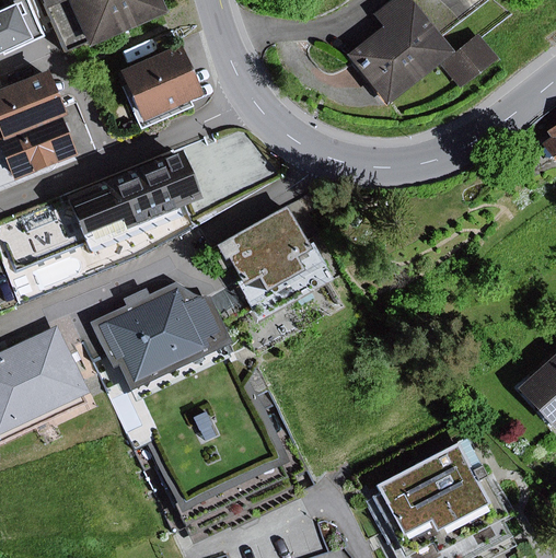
[(44,0),(47,6),(60,0),(68,0),(88,45),(166,12),(161,0),(44,0)]
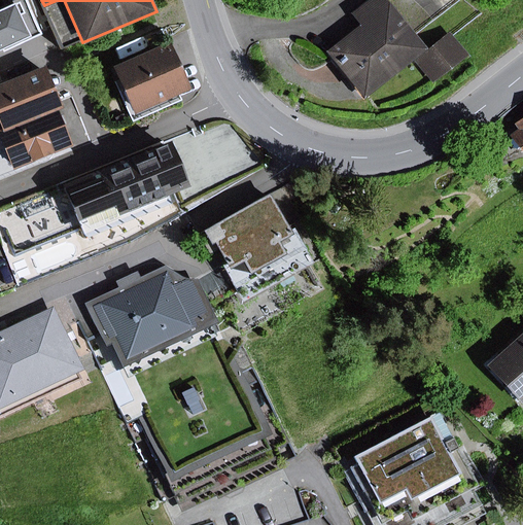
[(427,47),(390,0),(367,0),(352,11),(361,23),(326,50),(362,97),(427,47)]
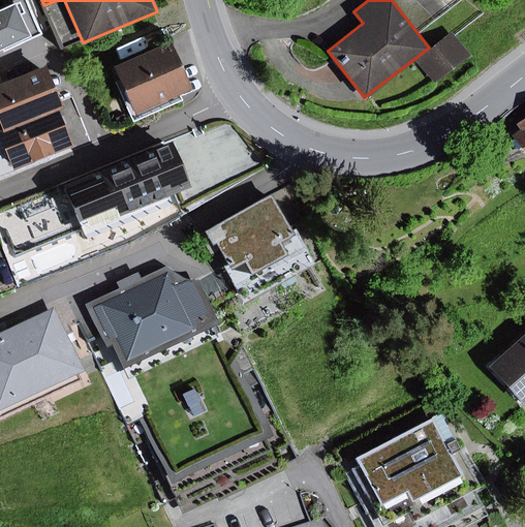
[(16,3),(14,1),(0,7),(0,49),(30,35),(21,14),(26,12),(21,1),(16,3)]
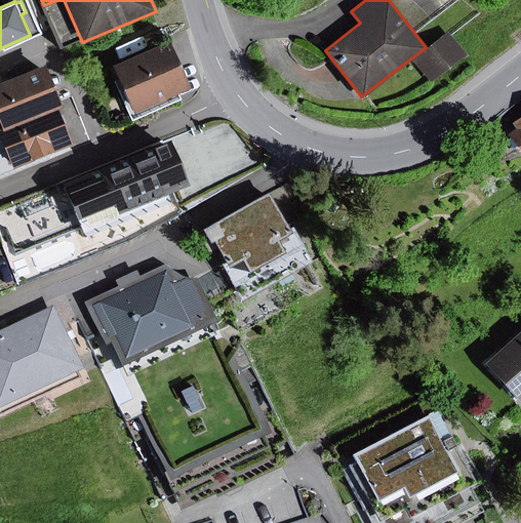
[(444,11),(436,1),(426,9),(434,19),(444,11)]
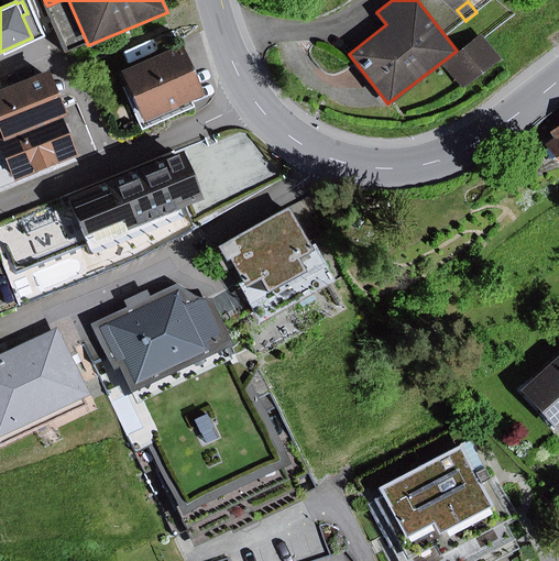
[(502,58),(483,33),(445,62),(463,87),(502,58)]
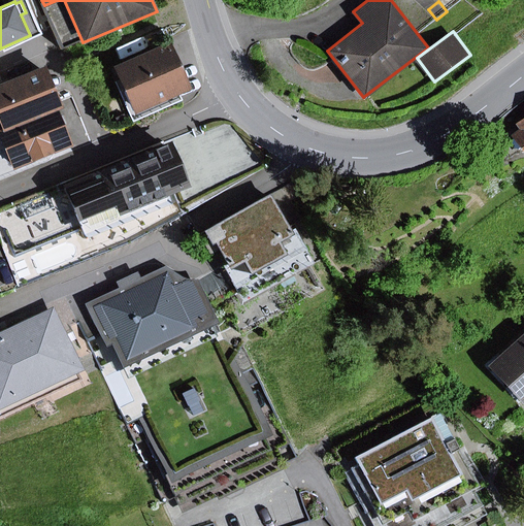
[(191,89),(169,40),(112,65),(133,113),(191,89)]
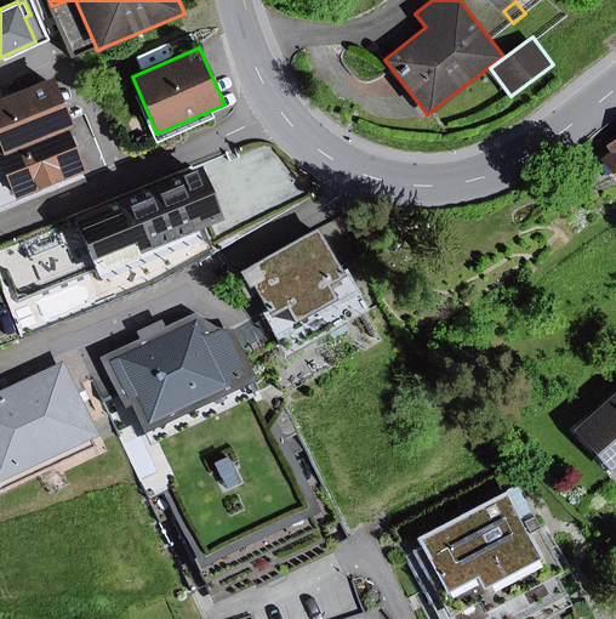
[(50,77),(0,96),(0,147),(3,153),(64,128),(70,125),(50,77)]
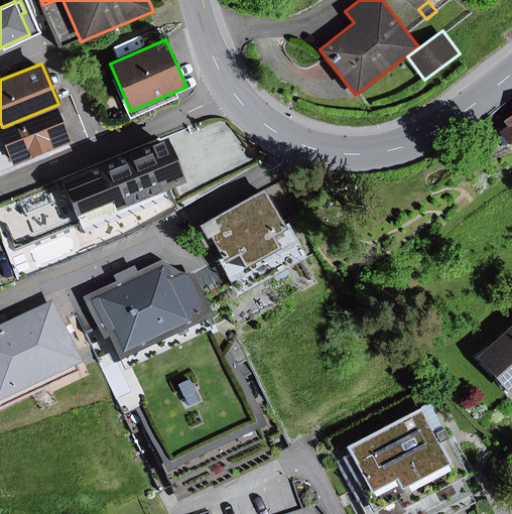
[(2,127),(0,122),(0,137),(11,164),(69,141),(53,106),(2,127)]
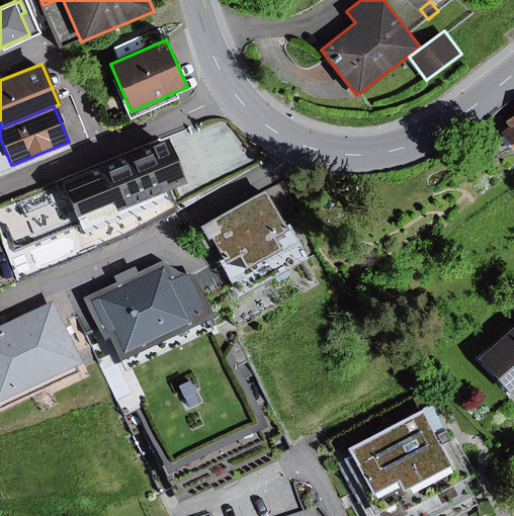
[(513,113),(506,119),(510,125),(501,132),(513,149),(513,113)]
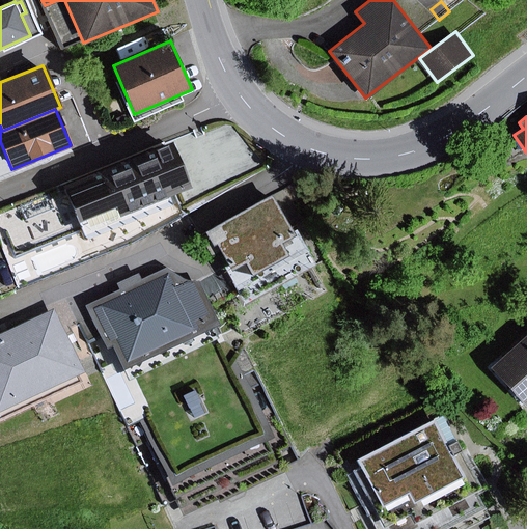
[(173,141),(64,185),(86,241),(173,205),(169,196),(191,187),(173,141)]
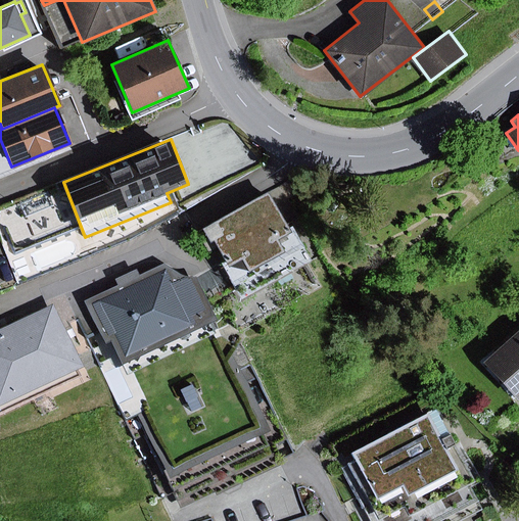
[(292,225),(272,189),(205,226),(210,235),(206,238),(213,249),(222,244),(229,258),(224,262),(245,300),(317,261),(295,223),(292,225)]
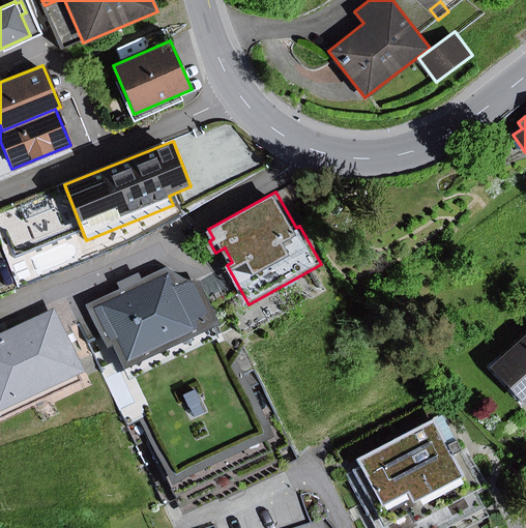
[(21,205),(27,220),(56,207),(51,193),(21,205)]
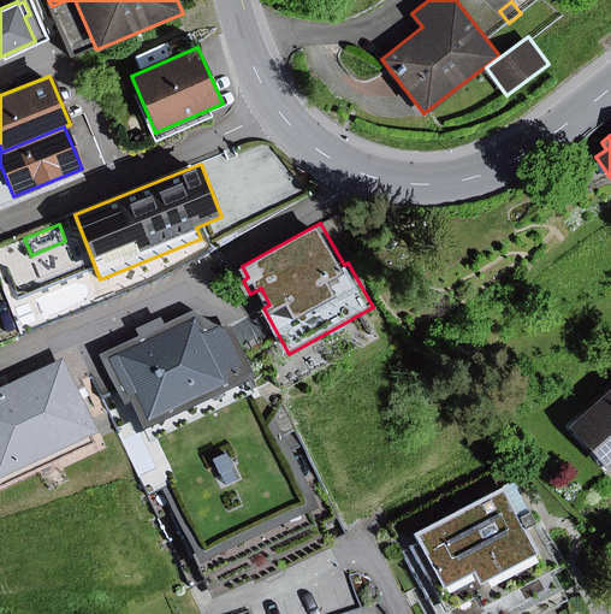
[(141,427),(255,376),(230,323),(226,324),(220,324),(200,311),(195,310),(165,323),(162,316),(136,328),(140,335),(99,353),(123,403),(129,401),(141,427)]
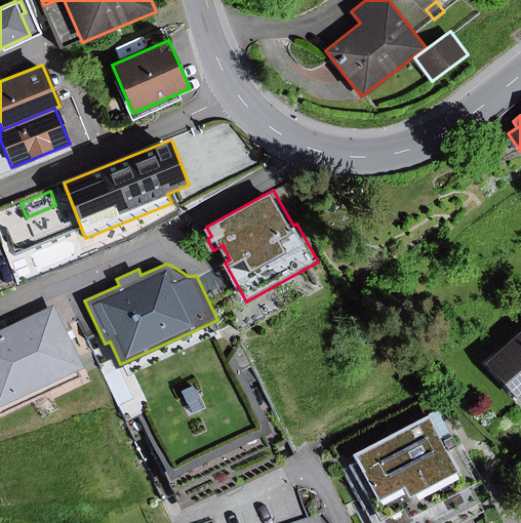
[(0,405),(84,367),(55,305),(0,329),(0,405)]
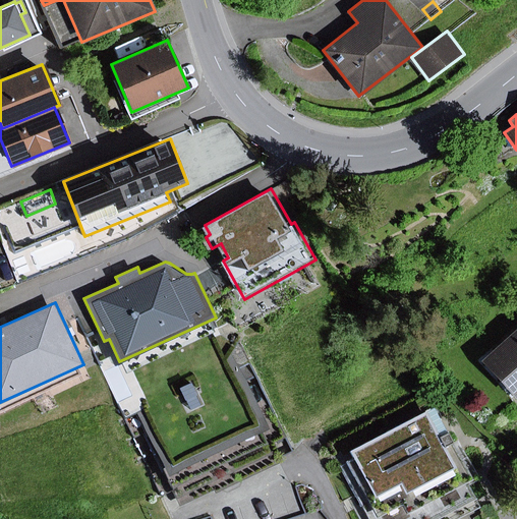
[(516,337),(494,360),(516,385),(516,337)]
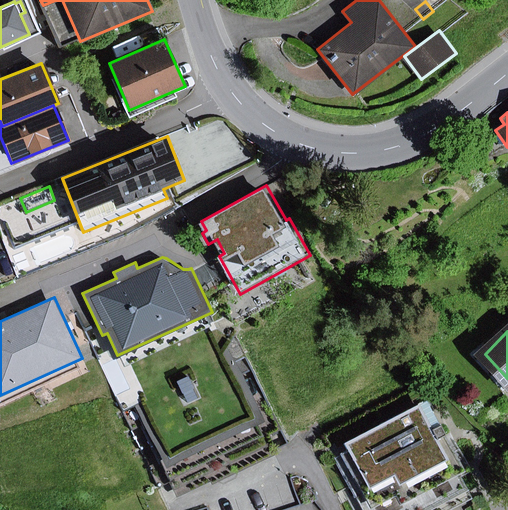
[(435,399),(353,442),(357,449),(344,456),(364,494),(357,497),(364,509),(457,509),(481,497),(470,475),(481,470),(461,431),(454,435),(435,399)]
